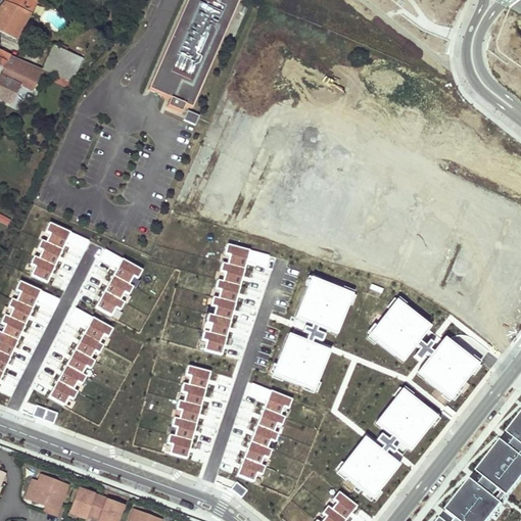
[(0,29),(17,38),(38,1),(36,0),(6,0),(0,8),(0,29)]
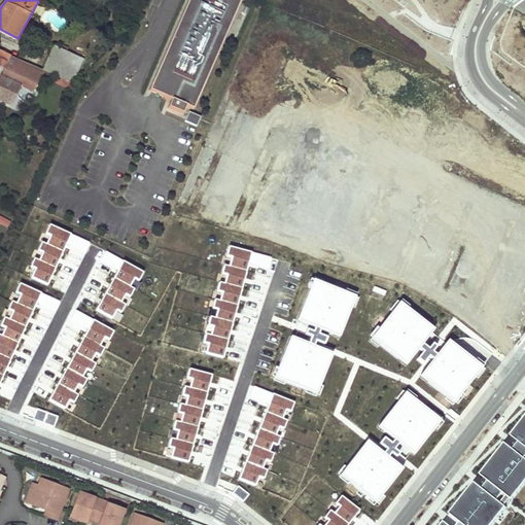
[(188,0),(149,85),(195,107),(243,0),(188,0)]
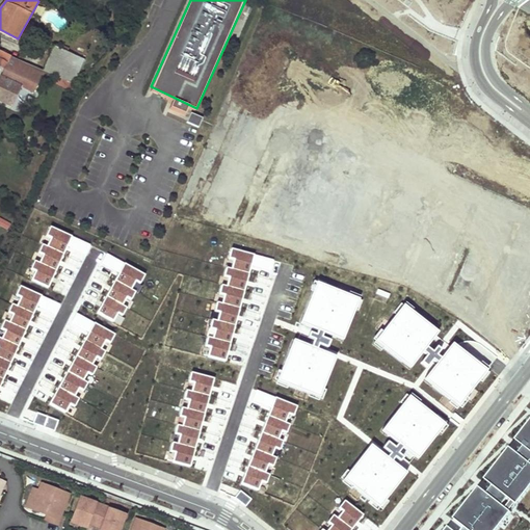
[(76,82),(86,58),(55,44),(45,69),(46,70),(76,82)]
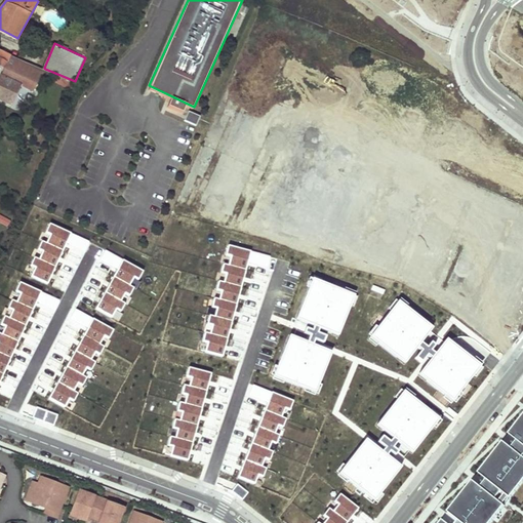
[(9,61),(24,67),(27,59),(0,46),(0,62),(6,65),(7,66),(9,61)]
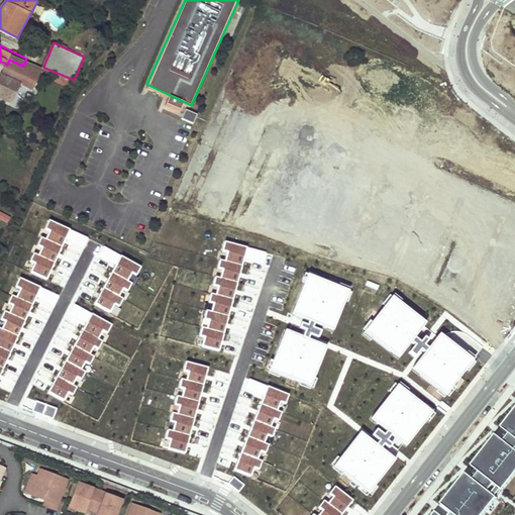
[(41,75),(44,68),(43,67),(26,59),(23,66),(41,75)]
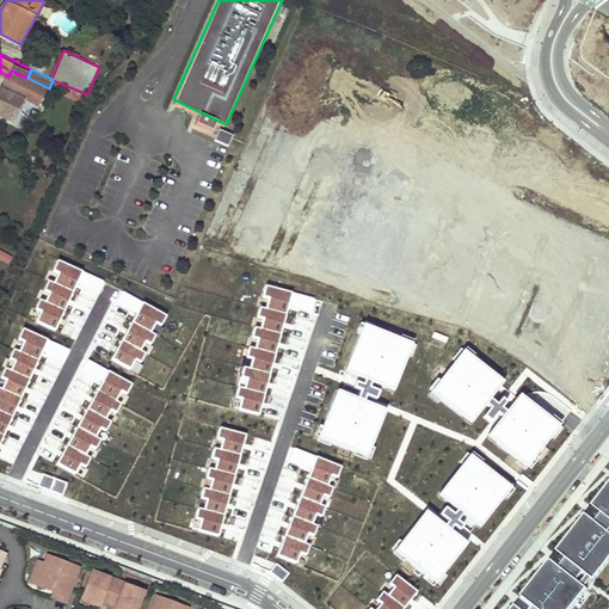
[(7,75),(2,86),(26,97),(42,104),(49,88),(28,78),(11,71),(8,77),(7,75)]
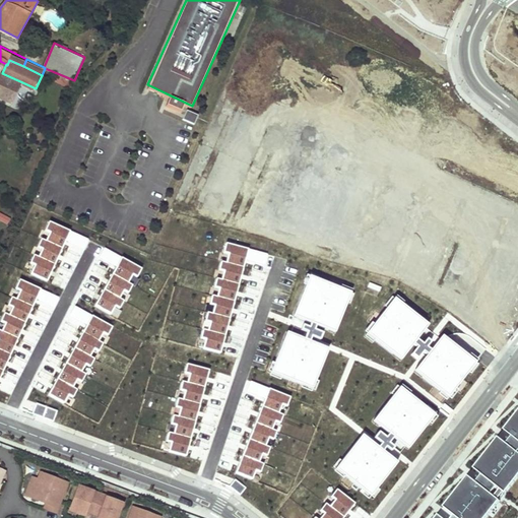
[(0,95),(13,103),(22,82),(2,73),(0,77),(0,95)]
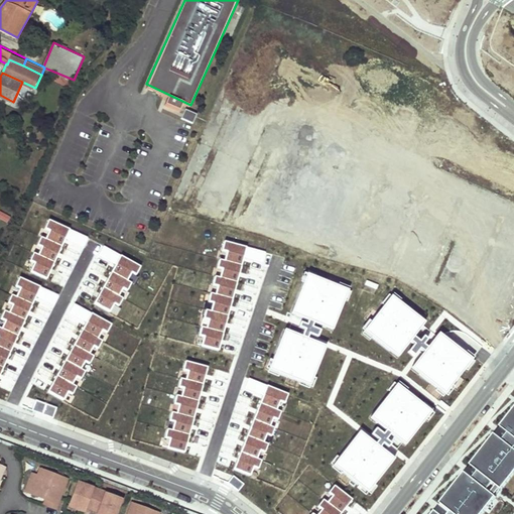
[(186,110),(183,118),(194,122),(198,114),(186,110)]
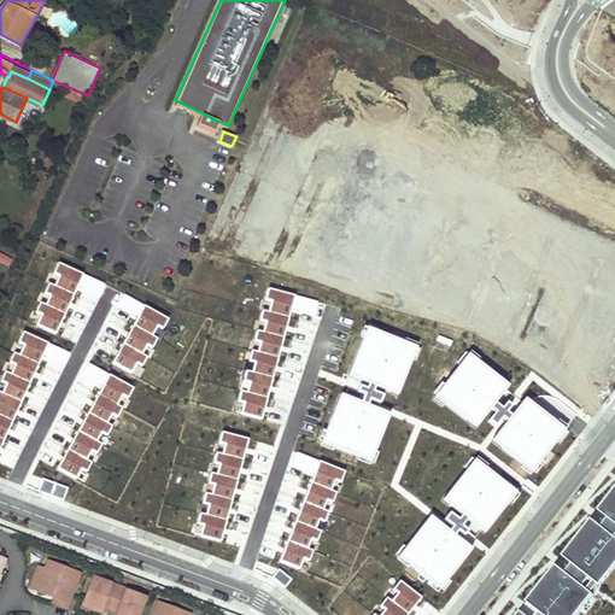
[(0,252),(0,259),(11,265),(15,257),(0,251),(0,252)]
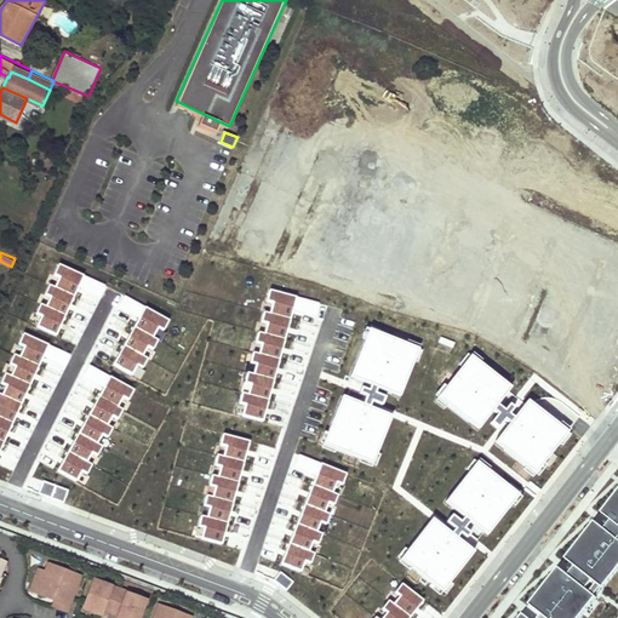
[(107,284),(61,262),(56,273),(61,275),(57,286),(51,282),(46,292),(52,296),(47,304),(43,302),(38,312),(44,314),(39,325),(58,333),(80,285),(102,295),(107,284)]
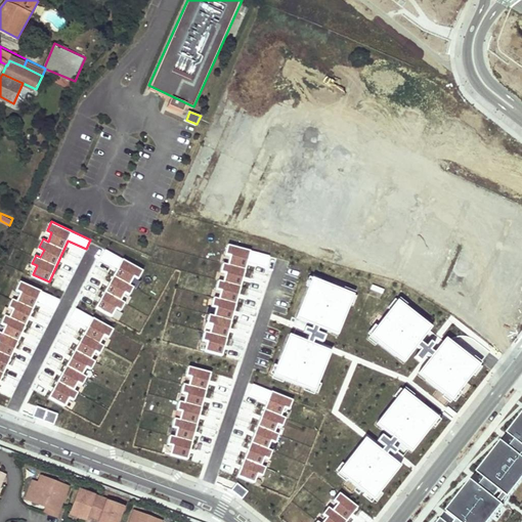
[(270,255),(229,244),(226,253),(231,254),(229,263),(224,262),(222,270),(227,271),(225,280),(220,278),(217,288),(222,289),(220,298),(215,296),(213,305),(218,306),(216,314),(211,313),(208,321),(213,322),(211,332),(206,331),(204,339),(209,340),(206,349),(223,354),(249,259),(268,264),(270,255)]
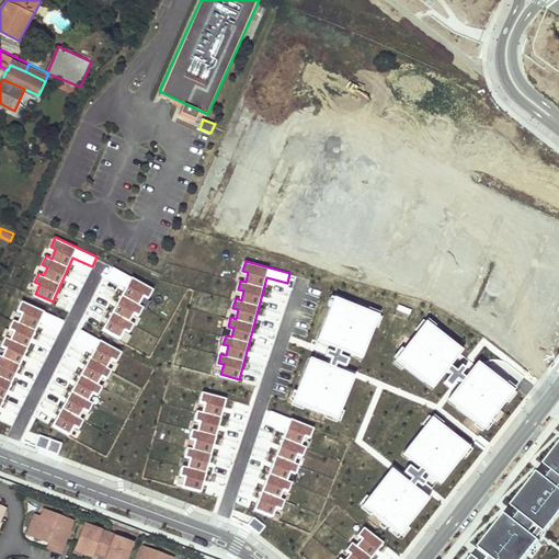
[(155,288),(114,265),(109,275),(127,286),(104,328),(121,338),(126,329),(130,331),(135,322),(130,320),(135,312),(140,315),(145,306),(140,304),(145,295),(149,297),(155,288)]
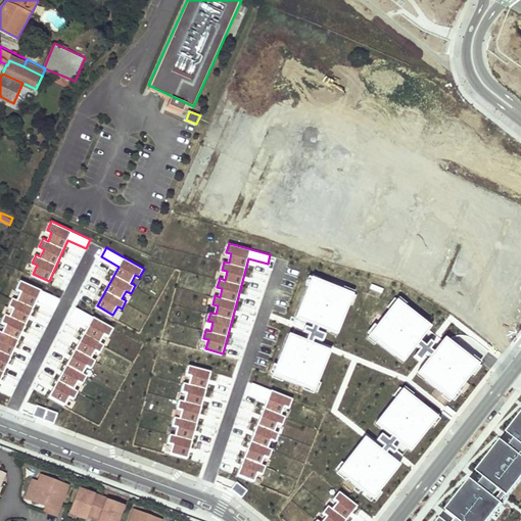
[(314,273),(310,285),(313,286),(315,280),(322,283),(323,280),(325,277),(314,273)]
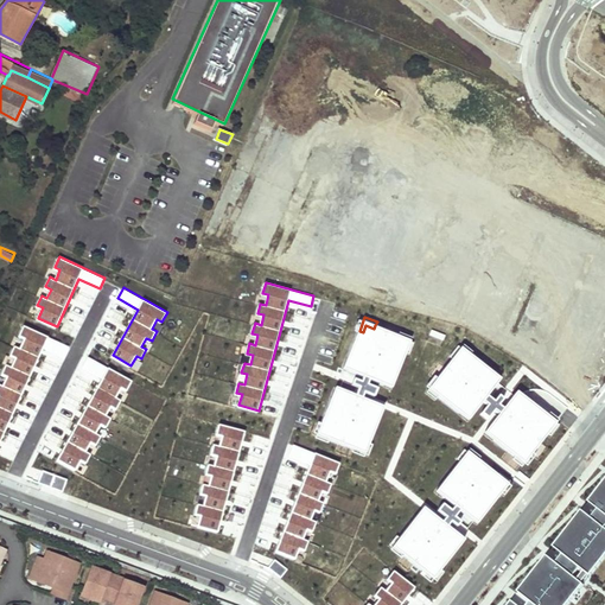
[(70,345),(25,325),(20,336),(25,338),(21,348),(16,345),(11,355),(17,357),(12,365),(7,363),(2,373),(8,376),(4,384),(0,382),(0,443),(44,346),(65,356),(70,345)]
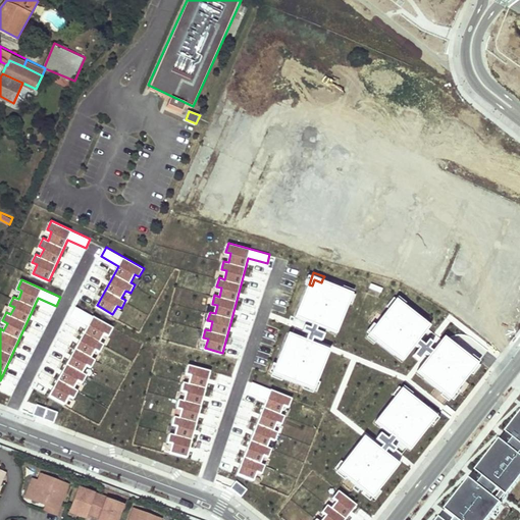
[(343,288),(322,279),(321,282),(314,279),(312,286),(309,284),(300,306),(306,309),(303,318),(331,329),(334,320),(342,322),(350,301),(347,300),(349,294),(342,291),(343,288)]
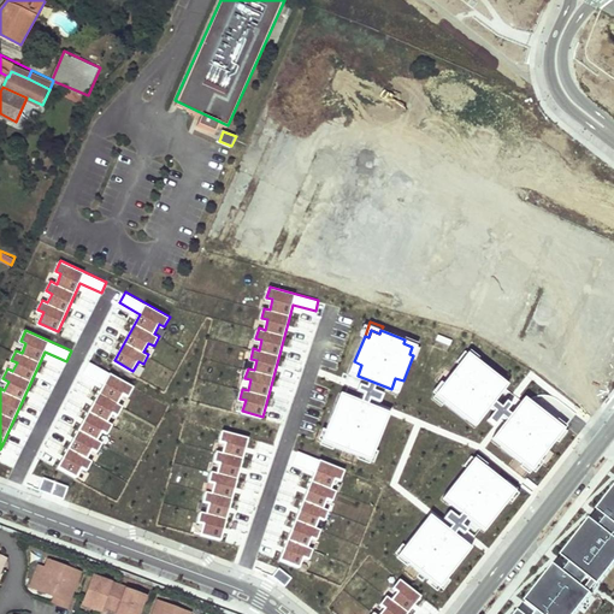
[(405,340),(403,343),(412,347),(409,354),(413,355),(417,356),(421,347),(405,340)]
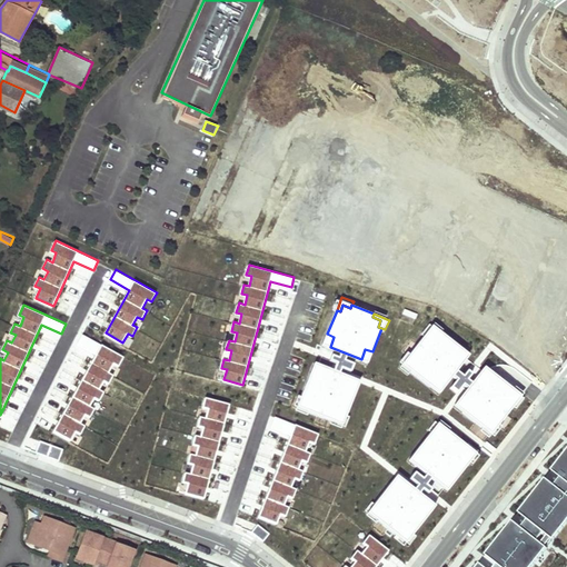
[(439,335),(441,331),(430,322),(423,332),(426,335),(428,336),(434,329),(439,335)]
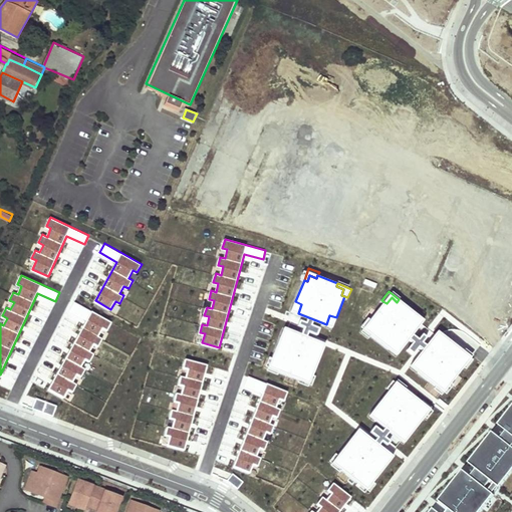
[(385,302),(370,319),(373,321),(368,327),(373,331),(371,333),(390,347),(394,342),(402,348),(411,338),(413,334),(421,324),(413,318),(417,313),(399,299),(397,302),(392,297),(387,303),(385,302)]
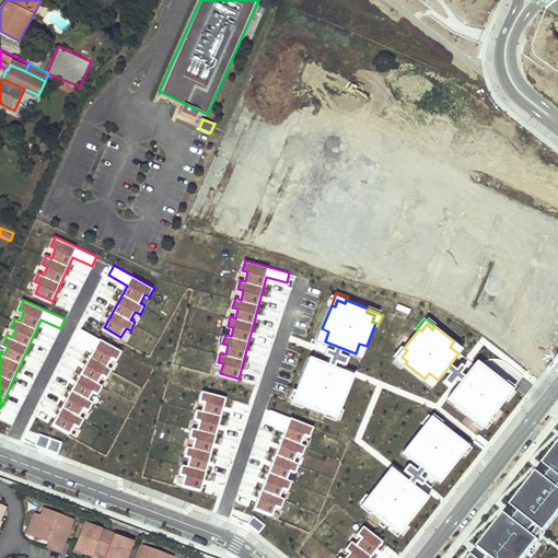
[(123,350),(82,328),(77,338),(95,348),(54,423),(70,433),(76,423),(80,427),(85,418),(80,416),(84,407),(90,410),(94,402),(90,398),(94,391),(99,393),(103,385),(99,382),(103,374),(107,376),(113,369),(107,365),(113,357),(117,360),(123,350)]
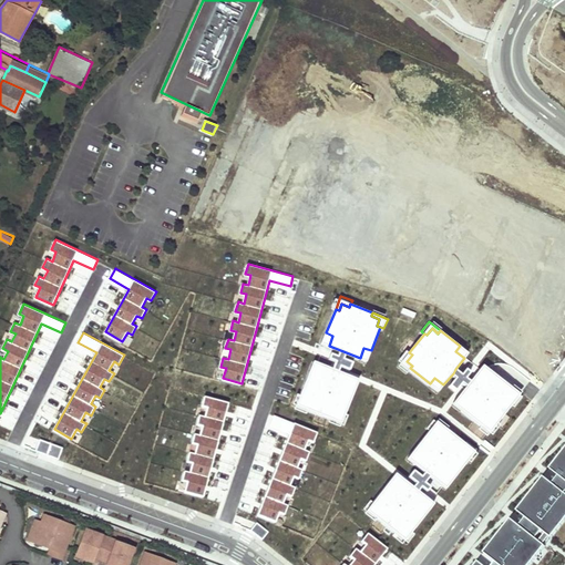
[(326,332),(321,342),(329,346),(332,336),(326,332)]
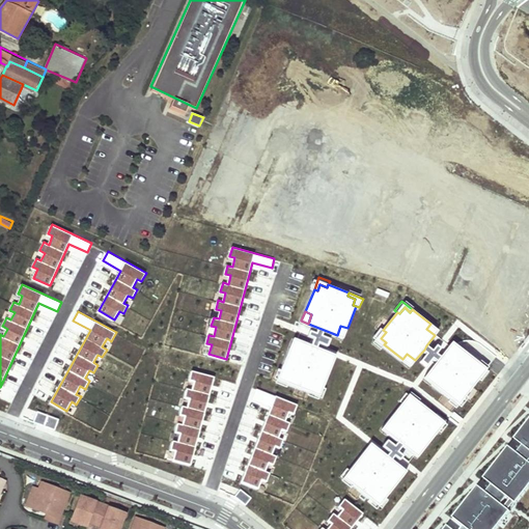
[(430,324),(426,329),(435,335),(439,330),(430,324)]
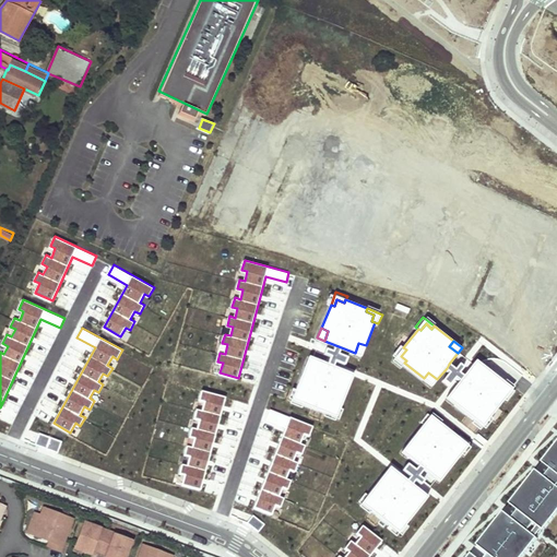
[(358,343),(355,353),(362,356),(366,345),(358,343)]
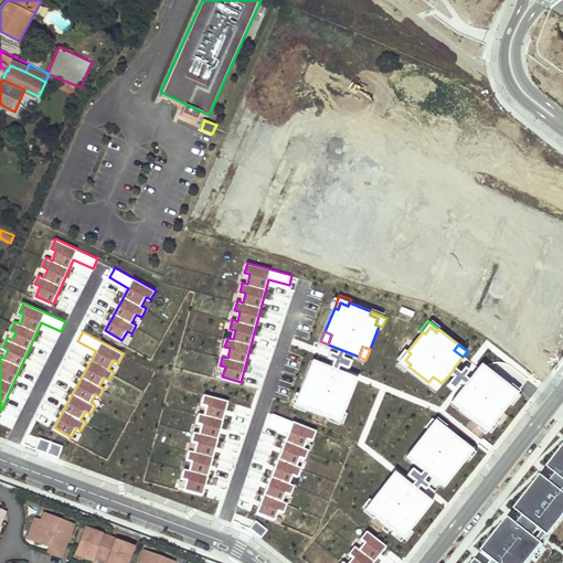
[(333,367),(338,369),(340,363),(349,367),(352,359),(343,356),(344,352),(340,350),(338,354),(331,351),(329,357),(336,359),(333,367)]
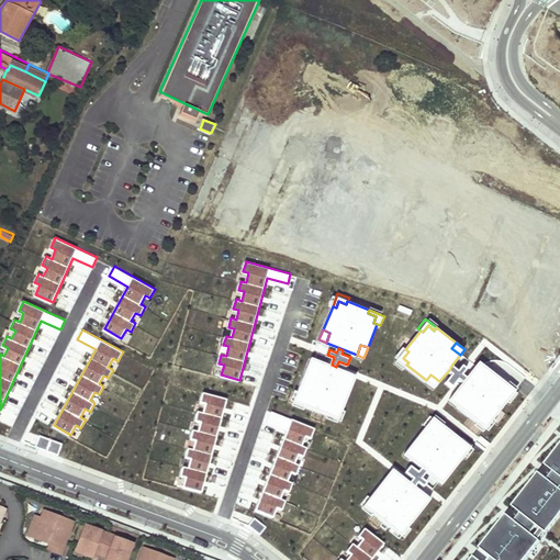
[(396,361),(404,368),(406,365),(409,362),(403,358),(409,351),(405,349),(396,361)]
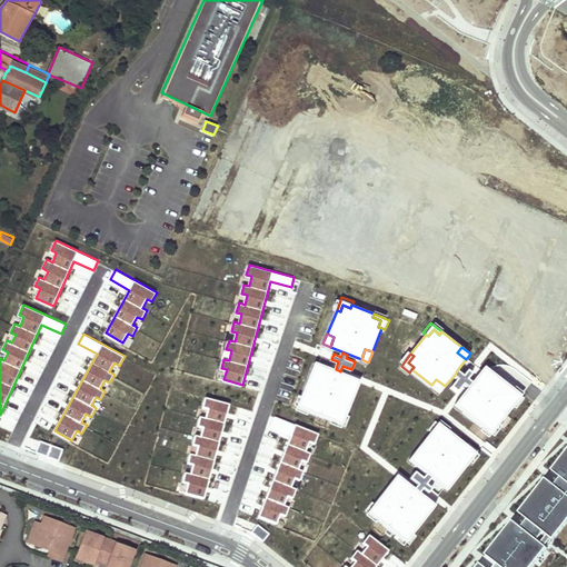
[(354,377),(322,365),(319,375),(311,371),(302,396),(306,397),(304,405),(311,407),(310,410),(332,419),(334,416),(340,419),(344,413),(347,414),(357,390),(350,387),(354,377)]
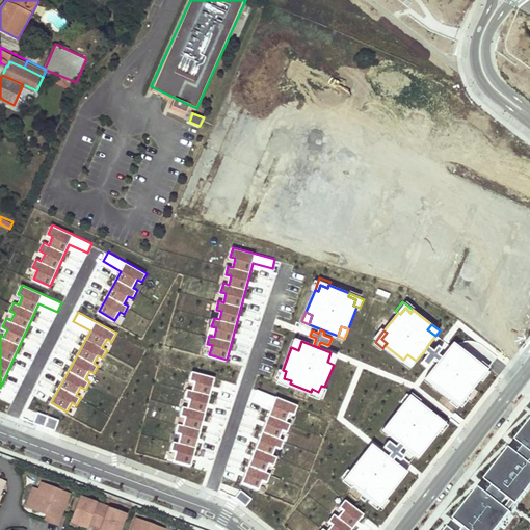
[(454,342),(430,372),(438,378),(433,383),(453,399),(455,396),(460,400),(466,394),(468,396),(481,378),(479,376),(484,370),(479,366),(481,363),(454,342)]
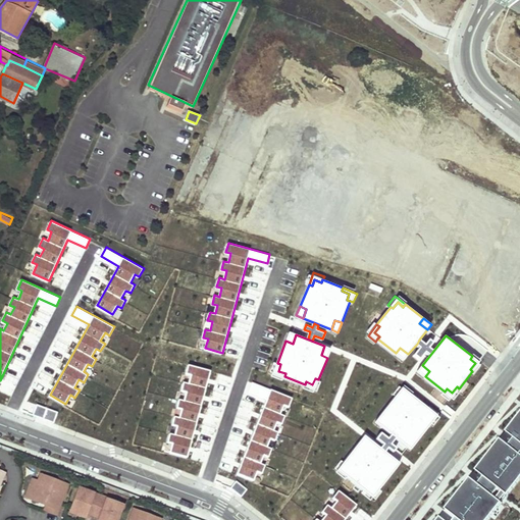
[(425,344),(419,340),(417,344),(420,347),(415,354),(420,359),(426,351),(430,354),(433,350),(429,347),(434,342),(430,339),(425,344)]
